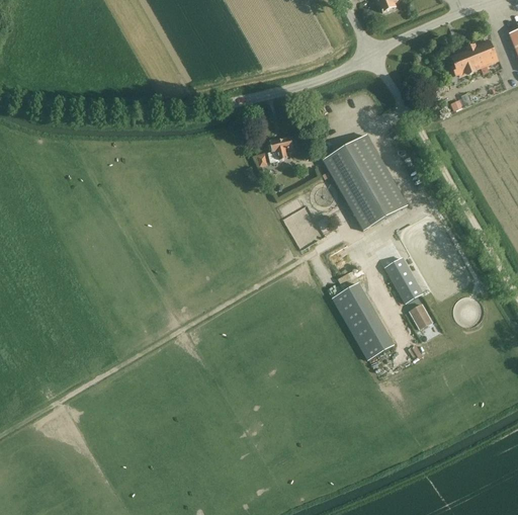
[(397,0),(376,0),(382,11),(396,6),(394,2),(397,0)]
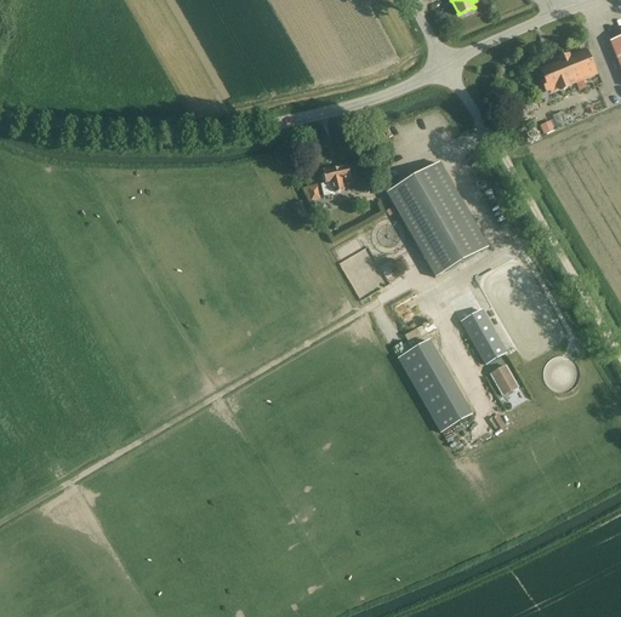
[(586,47),(569,55),(569,53),(559,57),(560,60),(541,68),(546,79),(542,79),(547,90),(551,87),(552,90),(560,87),(560,89),(570,85),(569,83),(596,72),(586,47)]
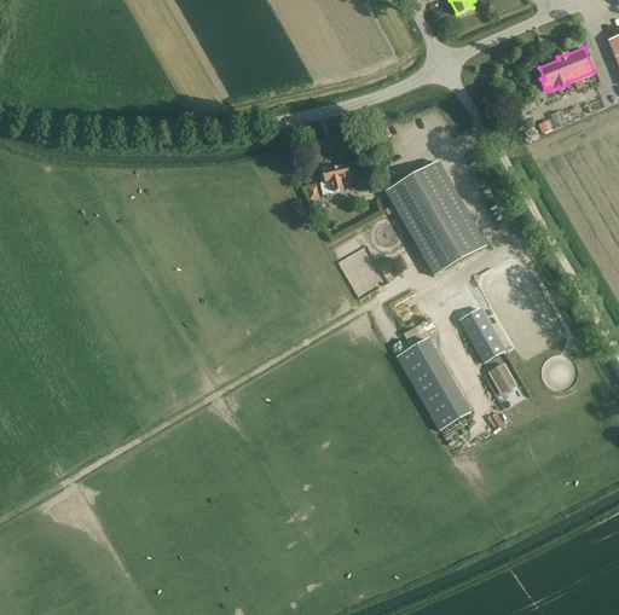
[(504,112),(515,106),(513,100),(501,105),(504,112)]
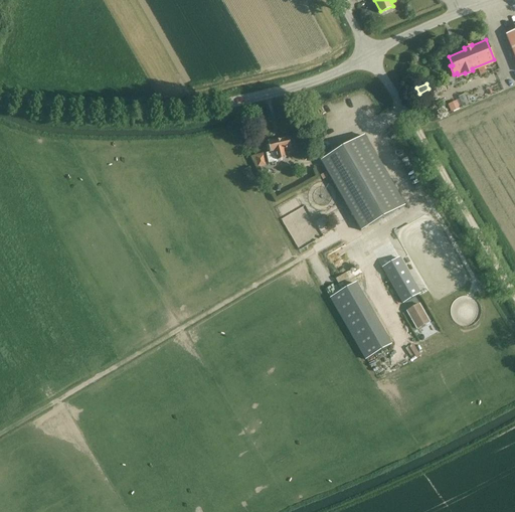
[(465,92),(458,94),(463,106),(469,103),(465,92)]
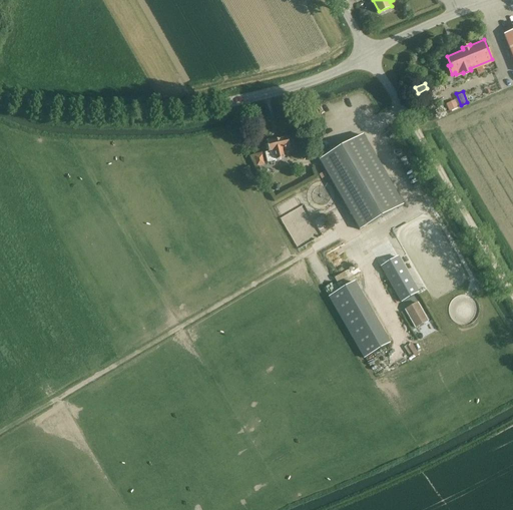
[(455,98),(446,102),(447,104),(443,106),(446,111),(458,106),(455,98)]
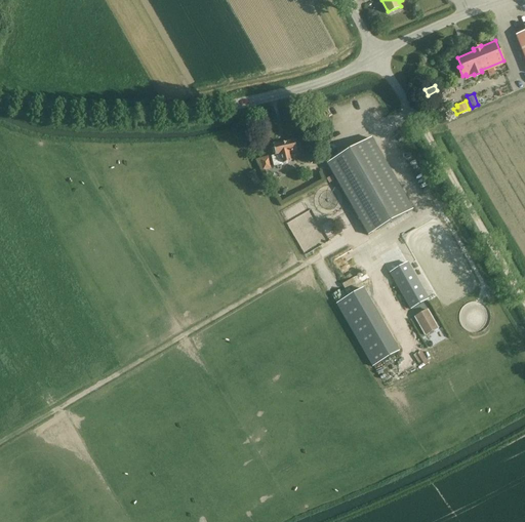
[(372,136),(327,162),(368,233),(413,208),(372,136)]
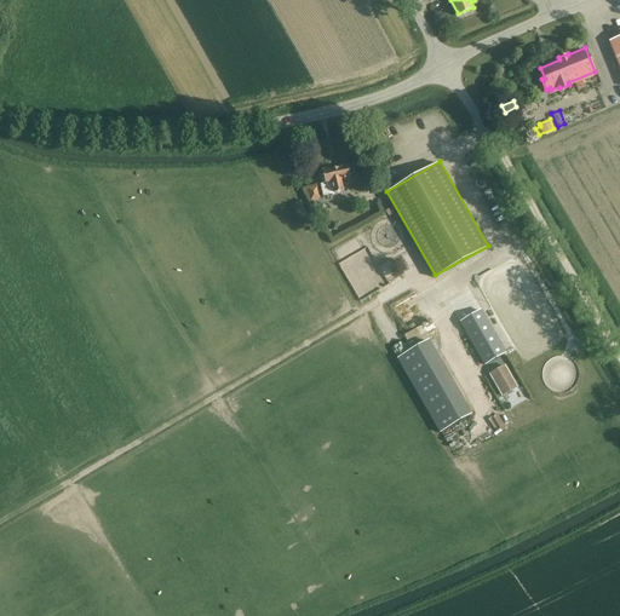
[(334,191),(343,189),(340,178),(350,176),(350,173),(351,171),(350,168),(349,167),(348,163),(338,166),(338,163),(323,167),(326,180),(332,179),(334,191)]
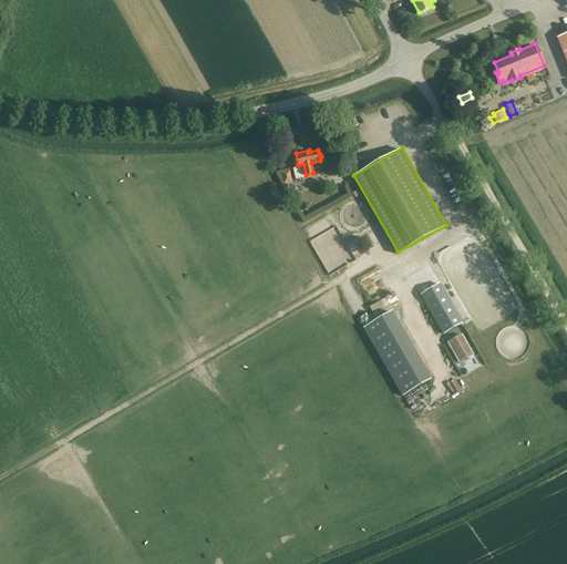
[(443,332),(455,325),(463,321),(452,303),(440,283),(421,294),(443,332)]
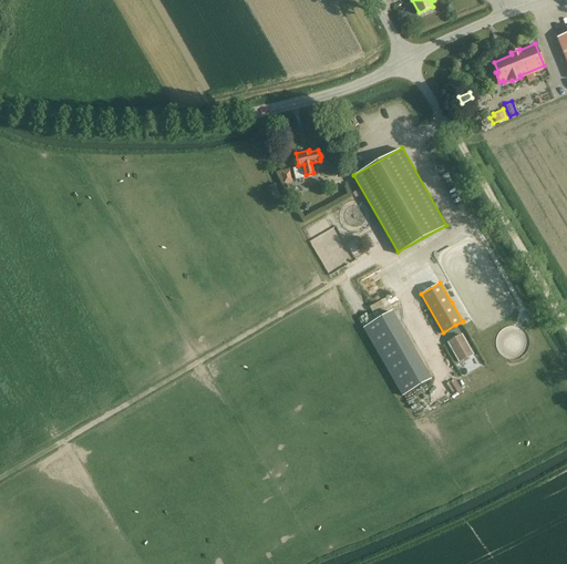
[(392,310),(363,326),(402,393),(431,378),(392,310)]
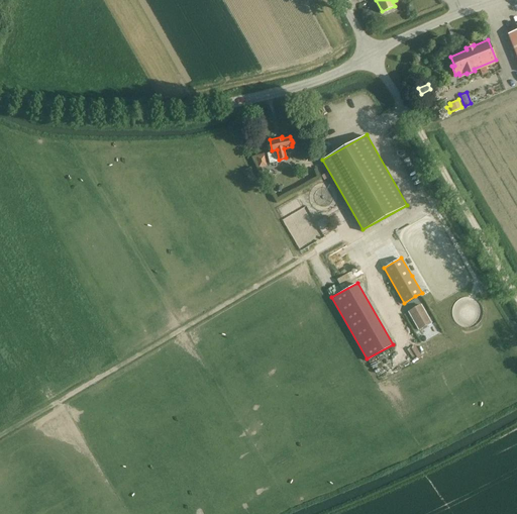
[(427,313),(421,303),(420,304),(408,311),(419,328),(427,324),(428,324),(430,322),(431,322),(432,320),(429,316),(427,313)]
